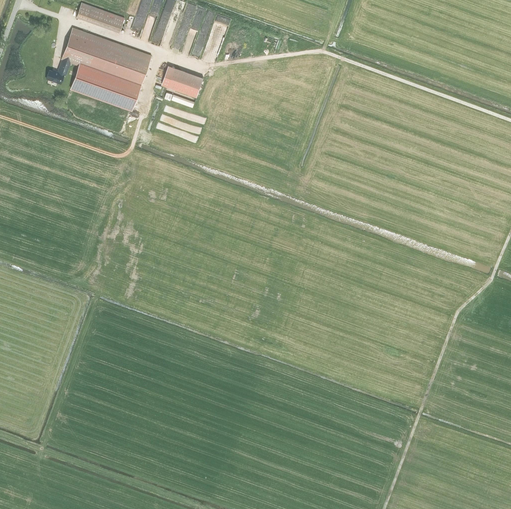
[(120,29),(125,15),(82,0),(77,14),(120,29)]
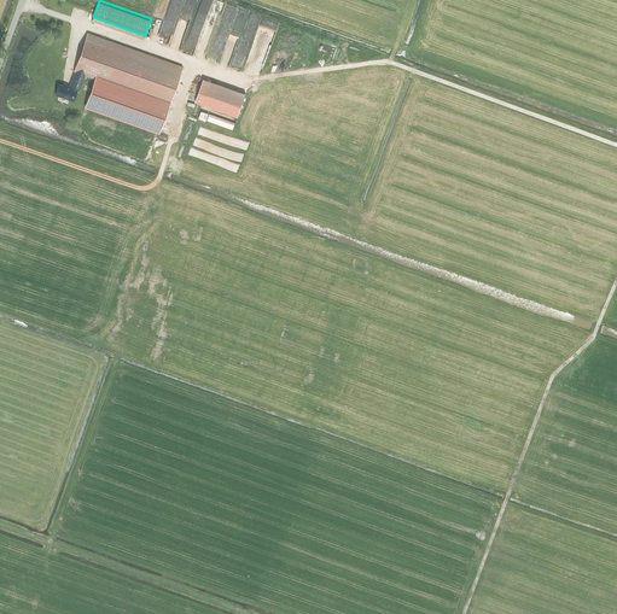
[(60,81),(57,91),(74,98),(79,86),(80,87),(86,71),(97,75),(87,103),(161,129),(184,64),(88,30),(75,68),(77,68),(71,83),(65,81),(64,82),(60,81)]
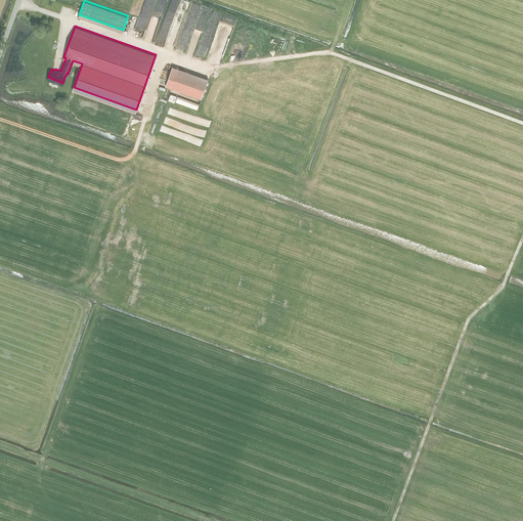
[(209,46),(213,32),(206,30),(204,34),(206,35),(204,41),(203,44),(209,46)]
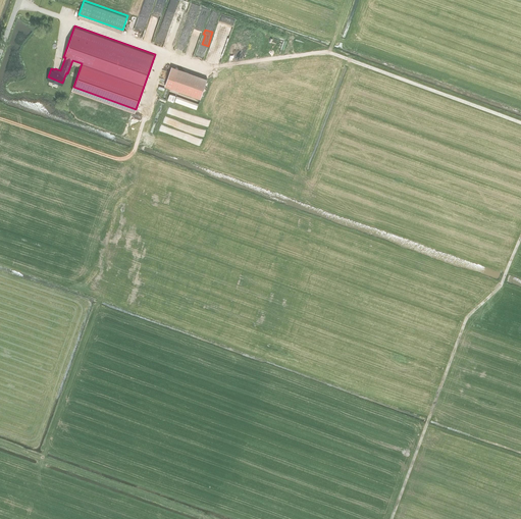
[(172,86),(201,96),(208,76),(179,66),(172,86)]
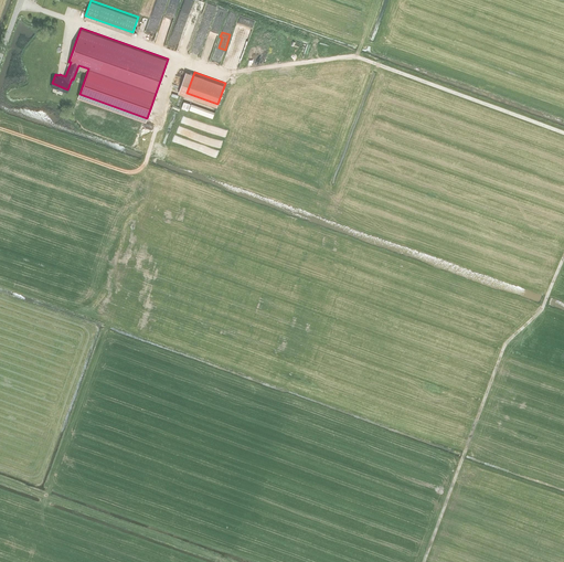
[(185,97),(183,105),(190,107),(192,99),(185,97)]
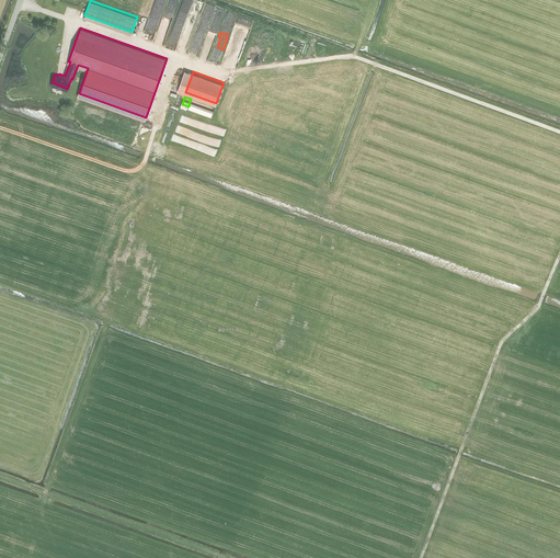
[(197,102),(195,107),(213,113),(215,107),(197,102)]
